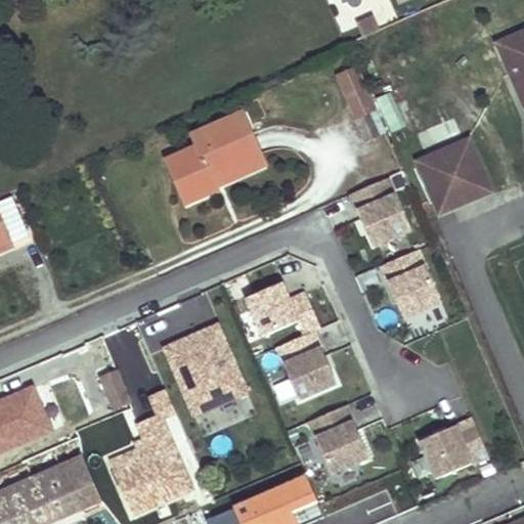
[(377,18),(359,26),(364,37),(382,30),(377,18)]
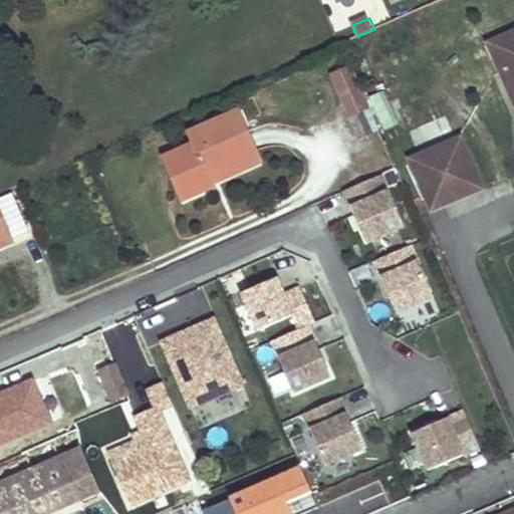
[(513,35),(491,45),(513,97),(513,35)]
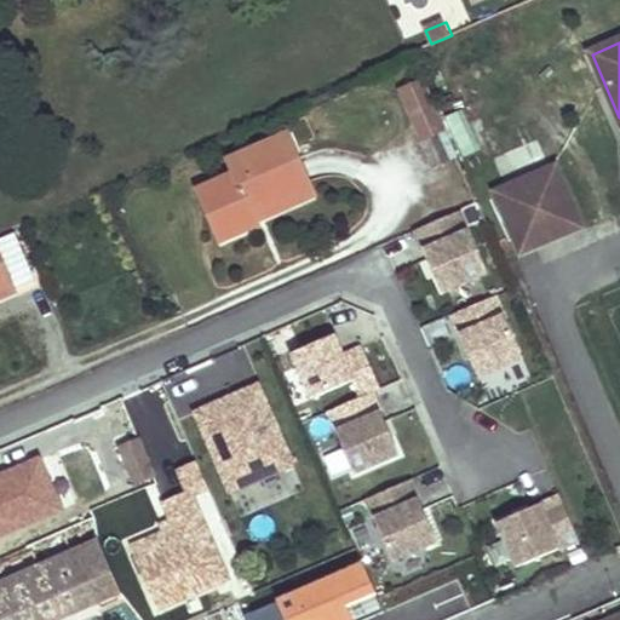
[(446,119),(463,159),(481,150),(465,110),(446,119)]
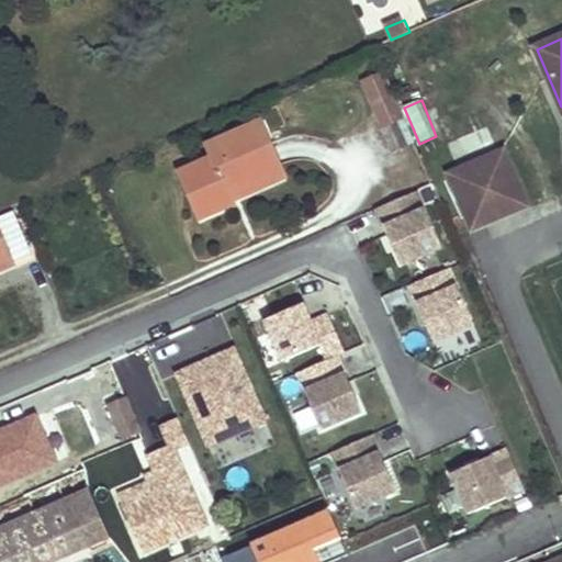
[(398,119),(380,127),(391,153),(409,145),(398,119)]
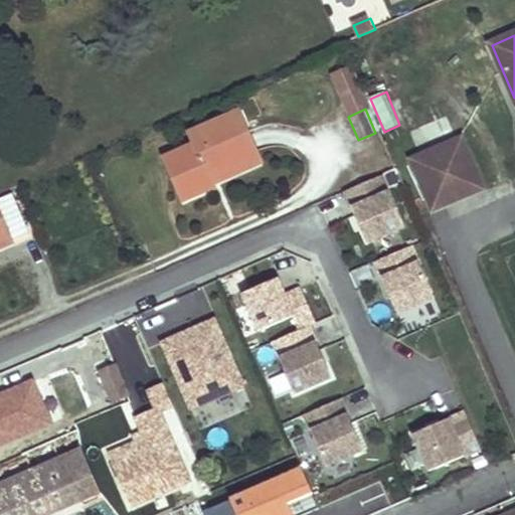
[(196,146),(166,160),(185,202),(216,187),(215,184),(210,173),(256,152),(239,113),(190,134),(196,146)]
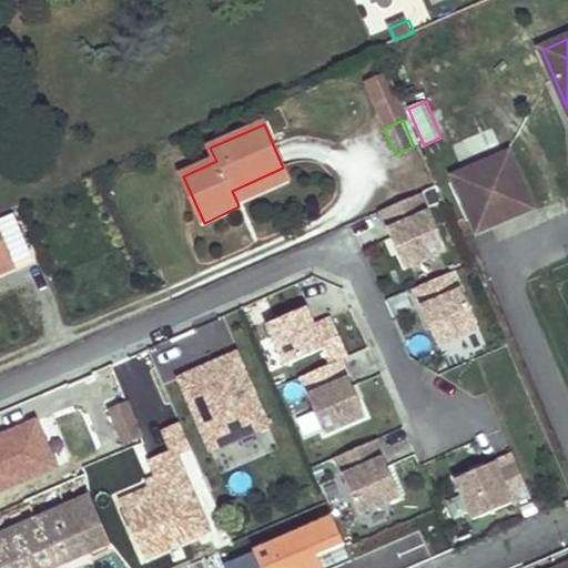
[(508,153),(455,176),(478,230),(531,206),(508,153)]
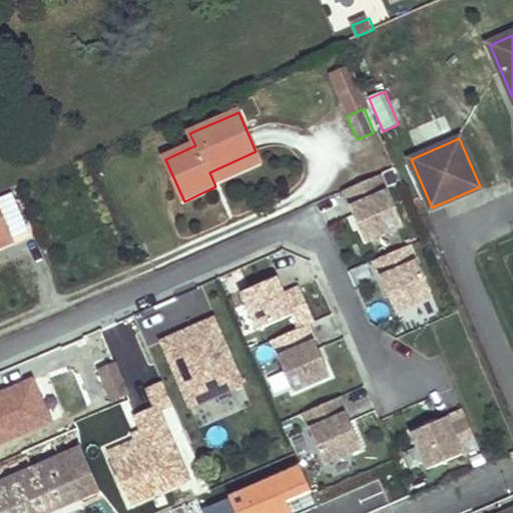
[(255,151),(209,172),(214,183),(261,162),(255,151)]
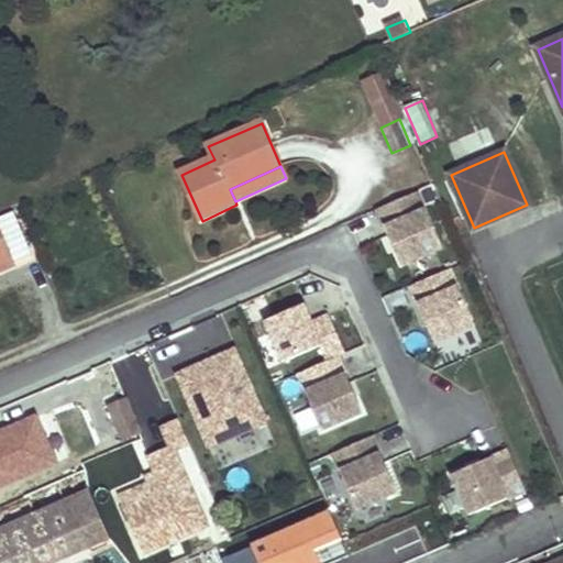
[(424,205),(383,222),(400,266),(442,249),(424,205)]
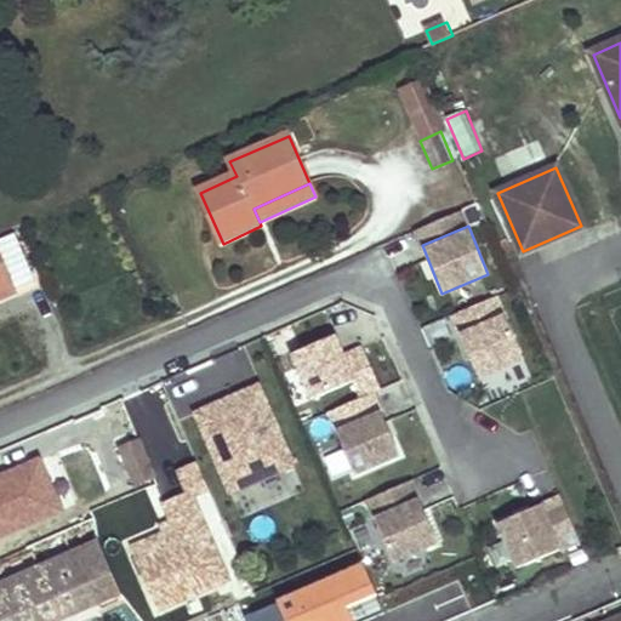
[(0,251),(0,296),(17,290),(0,251)]
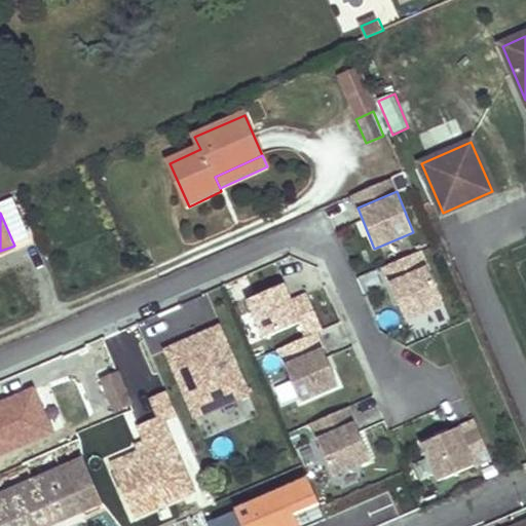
[(14,246),(0,251),(0,256),(16,250),(14,246)]
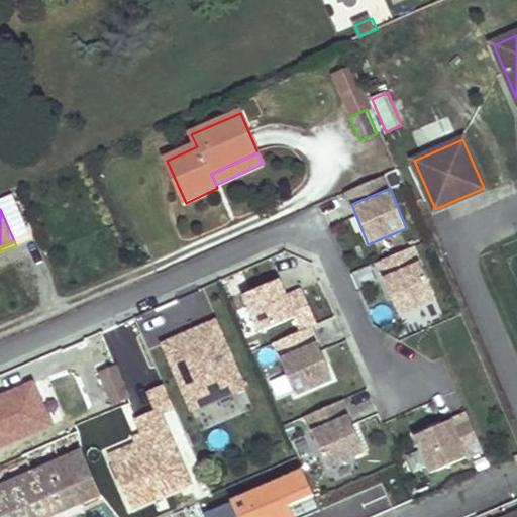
[(413,246),(375,264),(400,318),(437,301),(413,246)]
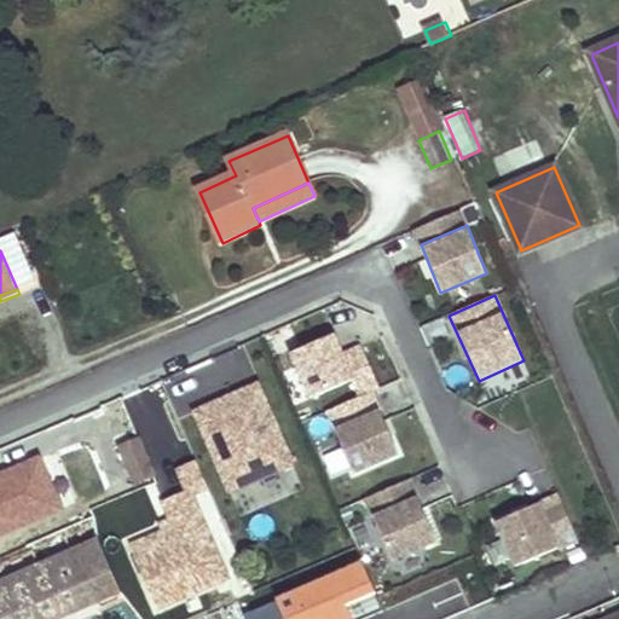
[(333,335),(289,353),(308,400),(348,385),(353,397),(377,387),(359,343),(340,352),(333,335)]
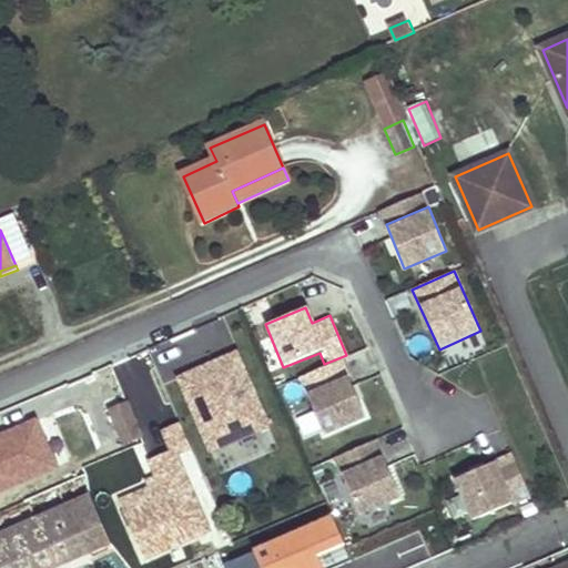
[(239,350),(176,376),(211,456),(273,429),(239,350)]
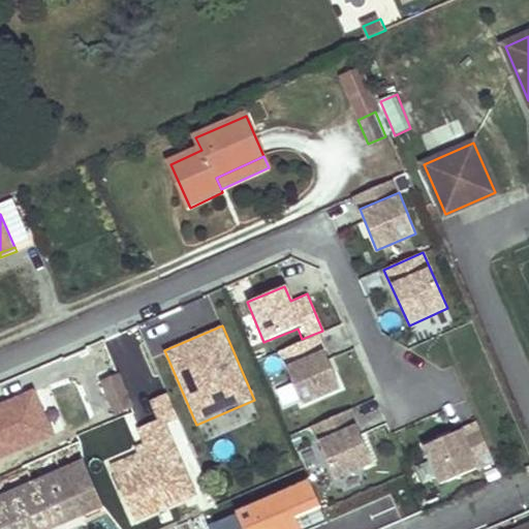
[(323,349),(287,365),(304,404),(340,390),(323,349)]
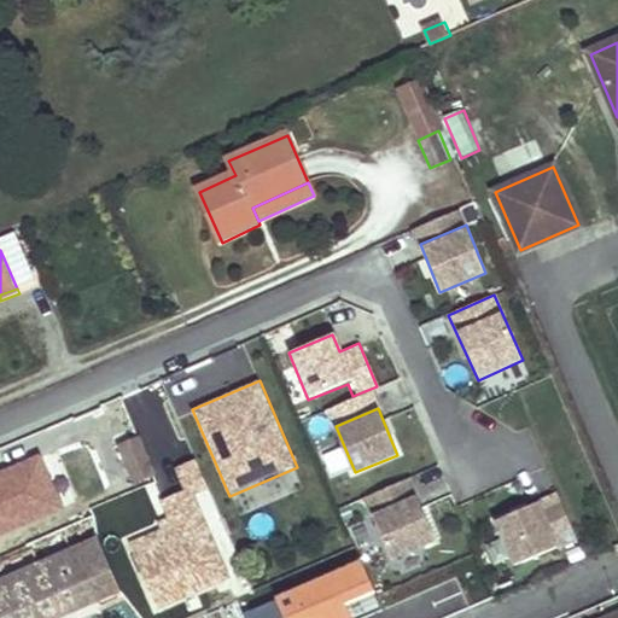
[(138,433),(120,441),(134,479),(152,472),(138,433)]
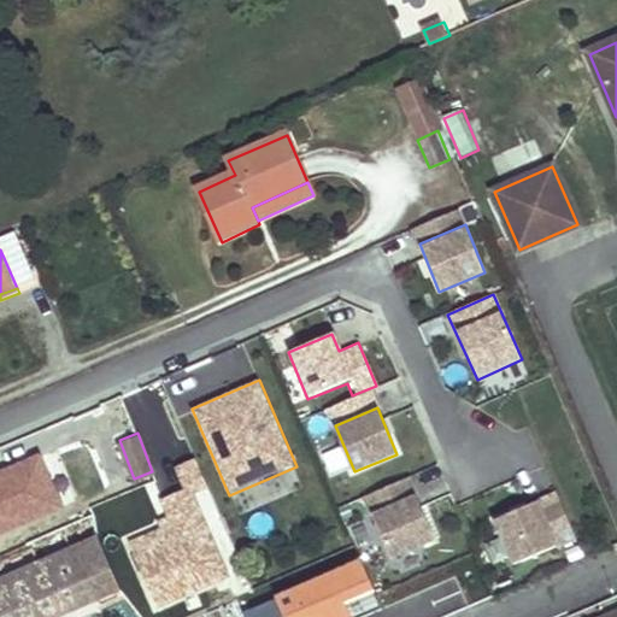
[(40,453),(0,469),(0,535),(64,509),(40,453)]
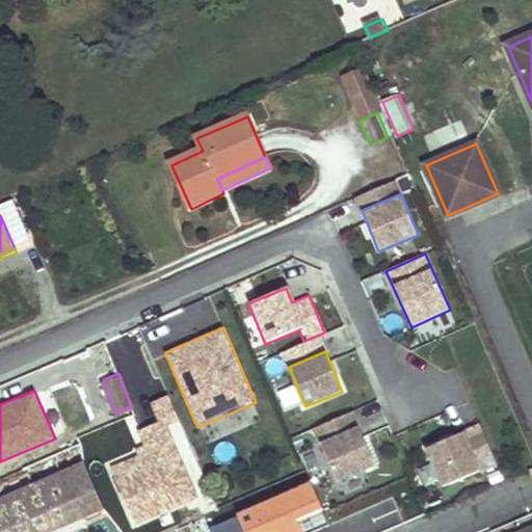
[(201,498),(168,418),(136,431),(141,446),(134,448),(137,457),(112,468),(135,525),(201,498)]
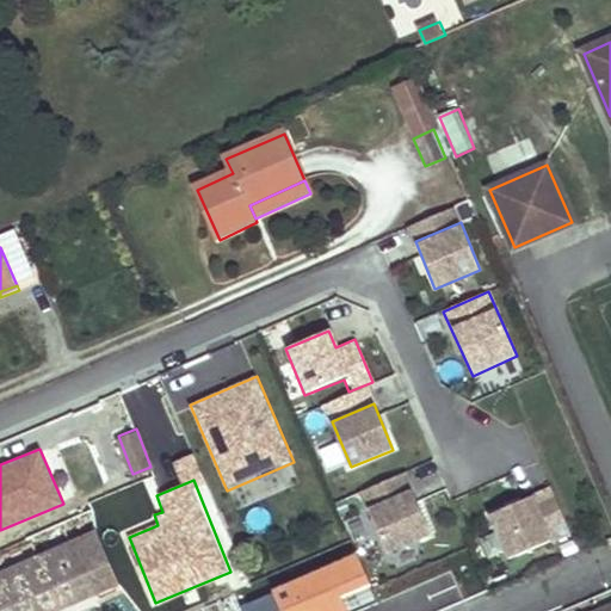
[(412,488),(369,507),(389,553),(432,534),(412,488)]
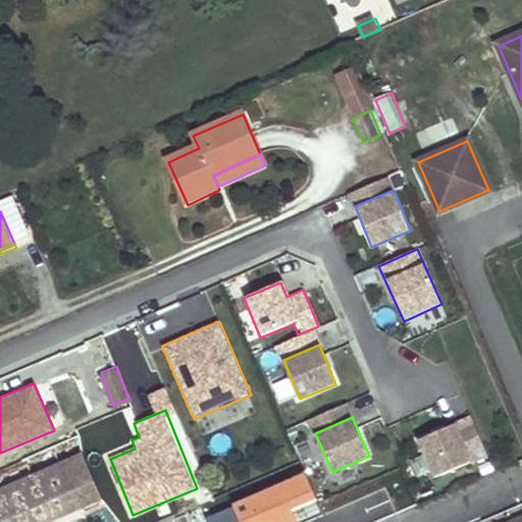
[(103,419),(76,431),(85,448),(110,434),(103,419)]
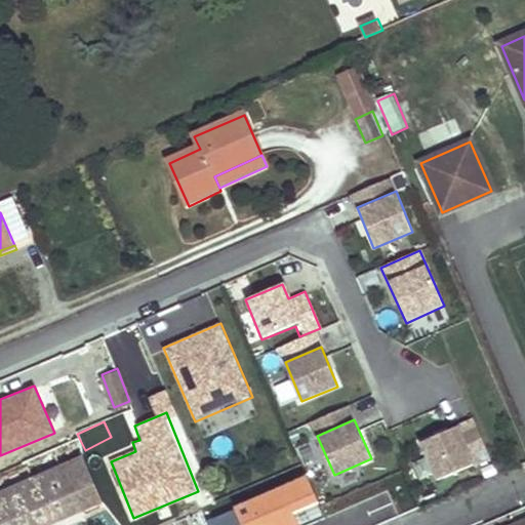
[(460,427),(421,442),(438,480),(476,465),(460,427)]
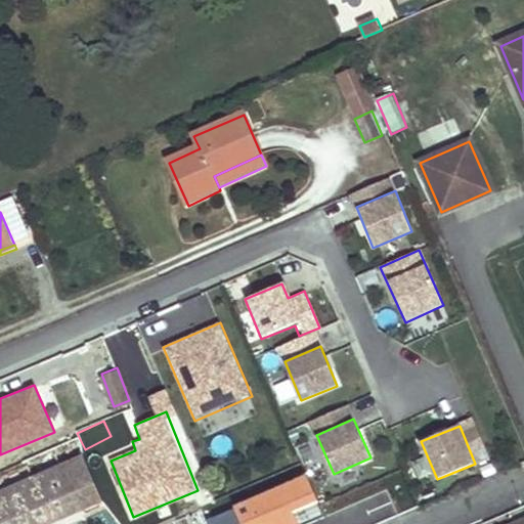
[(0,523),(49,523),(102,500),(82,454),(0,490),(0,523)]
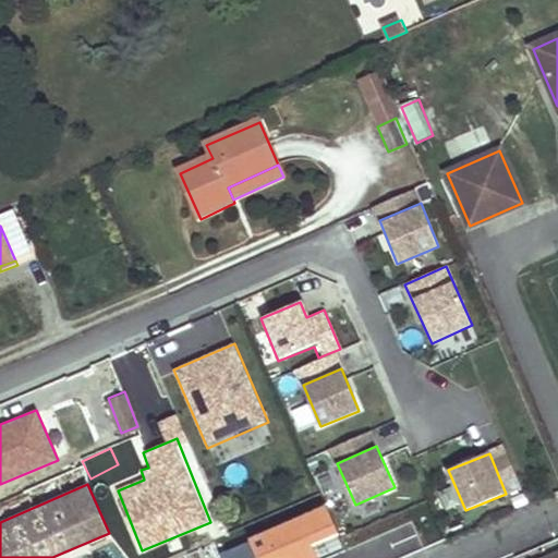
[(324,504),(247,537),(256,557),(317,557),(312,544),(337,533),(324,504)]
